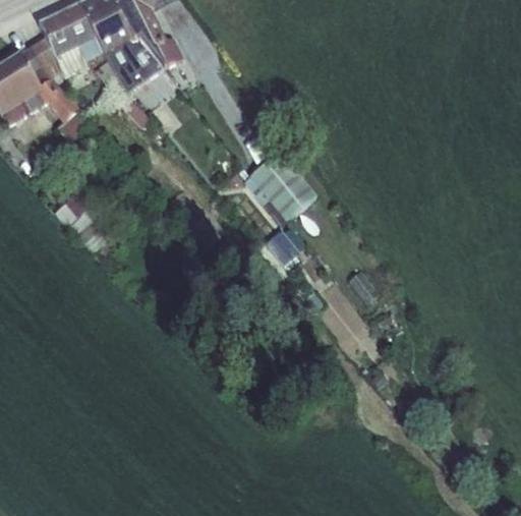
[(125,22),(114,0),(84,0),(78,3),(95,38),(125,22)]
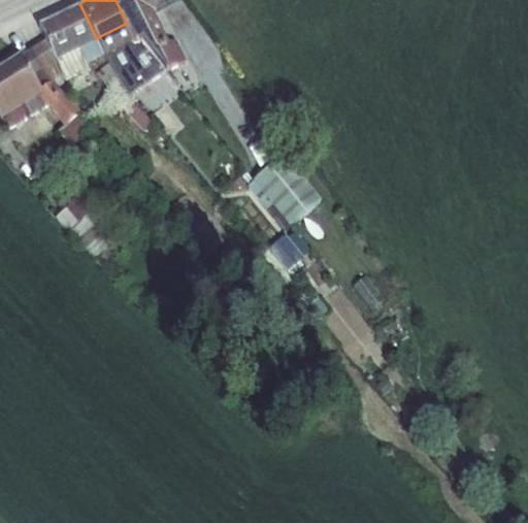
[(116,0),(127,23),(135,40),(142,36),(152,50),(165,67),(167,65),(168,67),(187,58),(176,36),(169,39),(153,8),(156,7),(153,0),(116,0)]
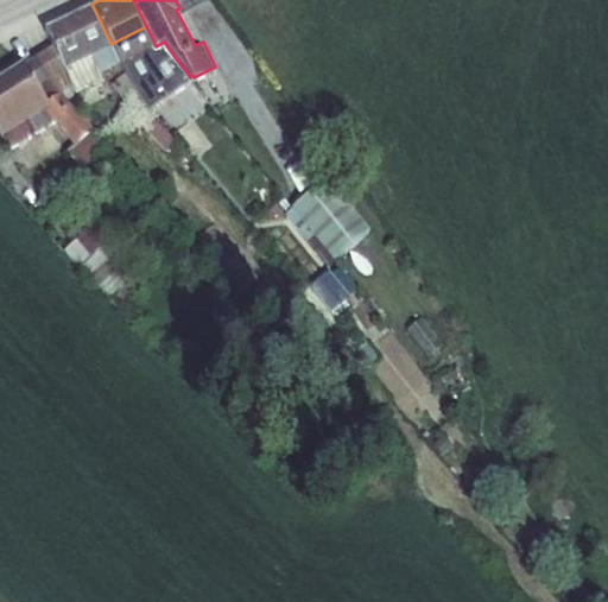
[(111,44),(92,4),(45,26),(52,42),(65,67),(111,44)]
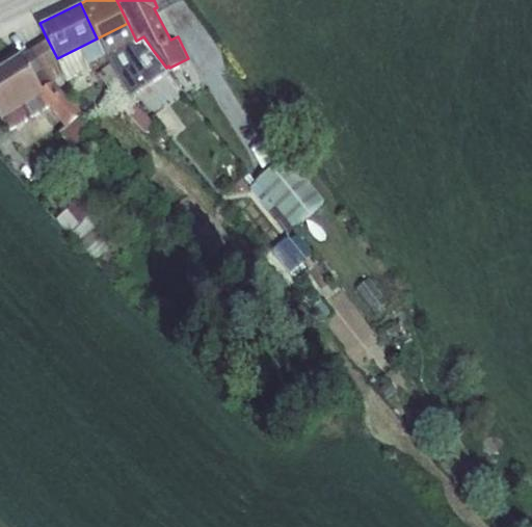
[(128,23),(97,38),(104,52),(108,61),(110,60),(116,57),(118,61),(127,57),(125,54),(132,50),(129,45),(136,41),(128,23)]
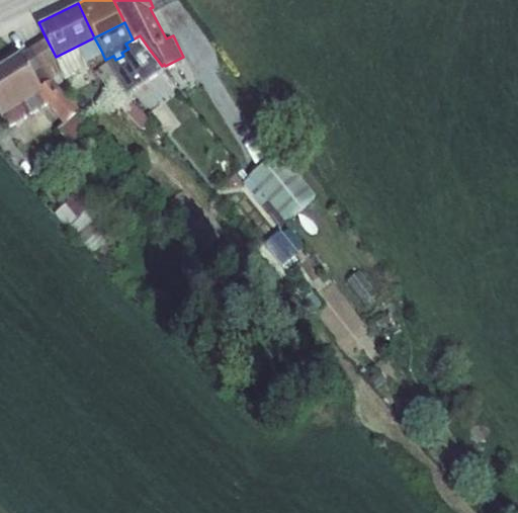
[(45,35),(19,53),(42,89),(3,114),(8,123),(46,100),(63,120),(58,125),(70,140),(89,122),(78,108),(79,106),(60,85),(71,80),(68,73),(65,74),(56,57),(45,35)]
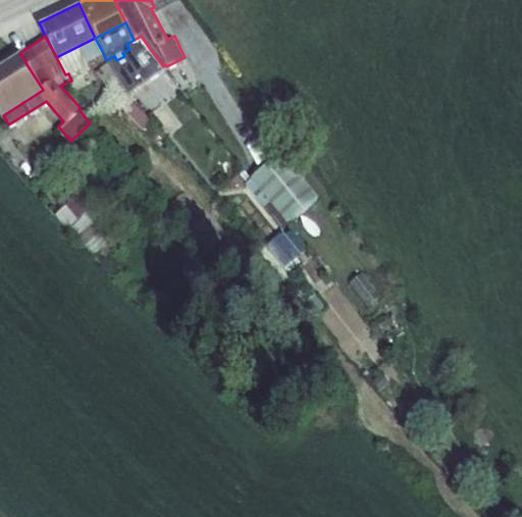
[(95,38),(56,57),(65,74),(68,73),(88,63),(86,60),(102,51),(95,38)]
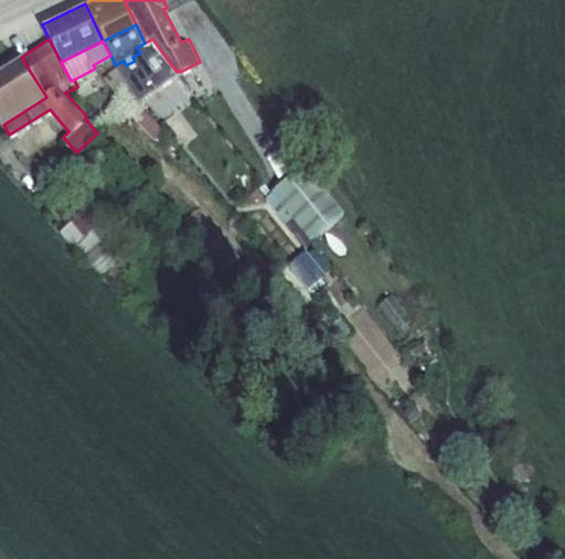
[(137,58),(156,89),(176,77),(157,46),(137,58)]
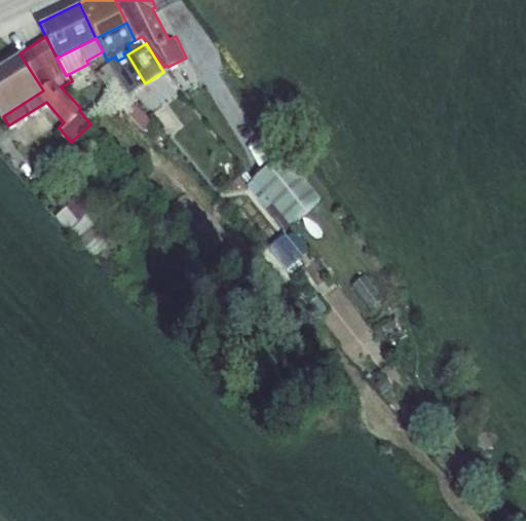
[(3,116),(43,90),(20,53),(0,65),(0,113),(2,117),(3,116)]
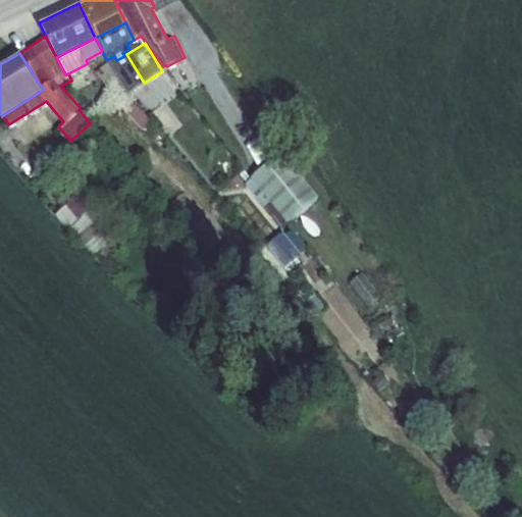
[(142,126),(151,117),(137,103),(121,85),(117,78),(112,67),(108,59),(106,60),(95,69),(114,92),(111,94),(142,126)]
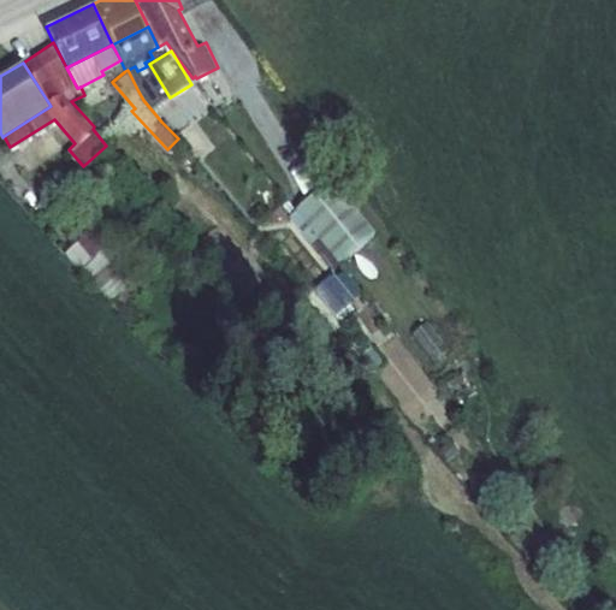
[(143,100),(161,122),(175,110),(155,89),(149,82),(138,92),(143,100)]
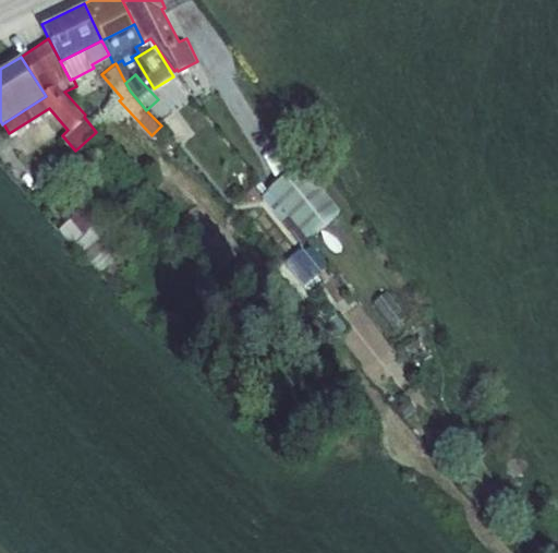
[(300,160),(267,187),(304,236),(338,208),(300,160)]
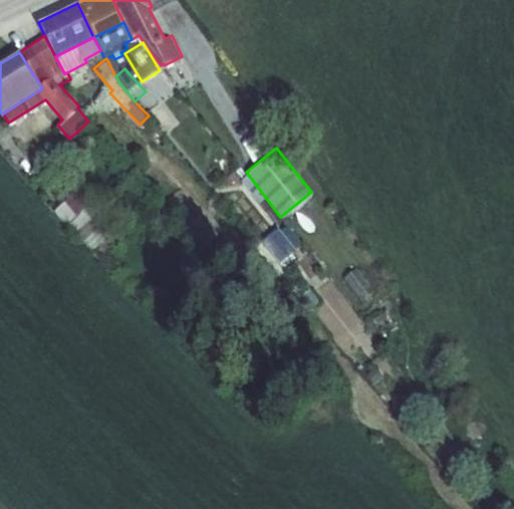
[(241,177),(274,220),(280,217),(246,172),(241,177)]
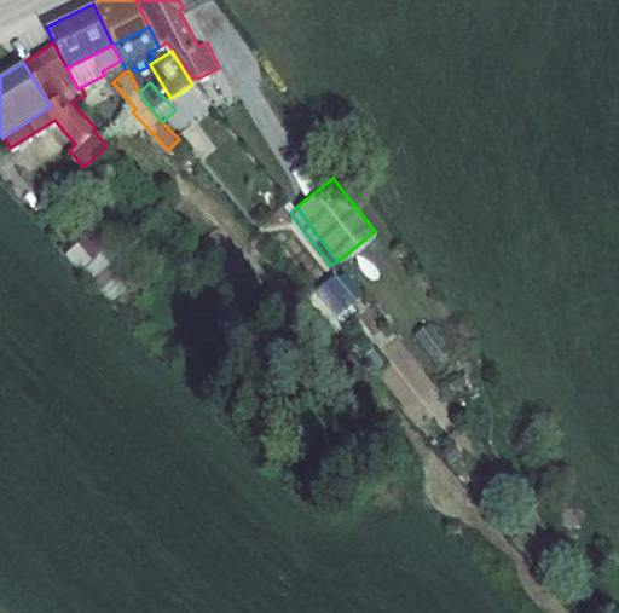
[(65,253),(121,311),(149,284),(110,243),(111,243),(94,224),(77,240),(65,253)]
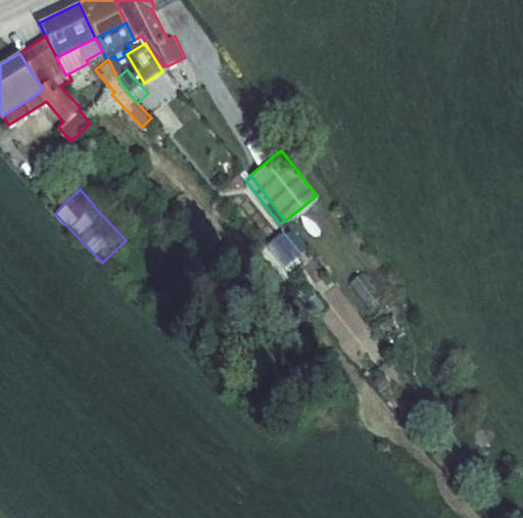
[(183,220),(188,225),(197,217),(192,212),(183,220)]
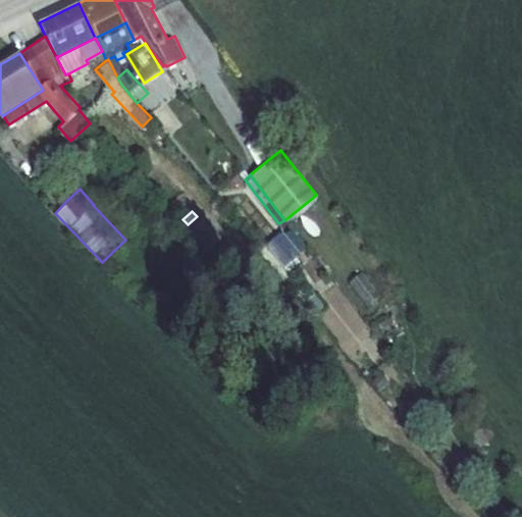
[(265,243),(284,264),(300,250),(280,229),(265,243)]
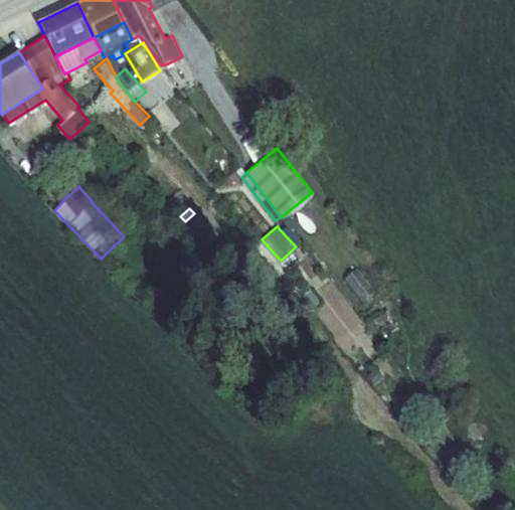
[(211,258),(222,269),(228,262),(217,250),(211,258)]
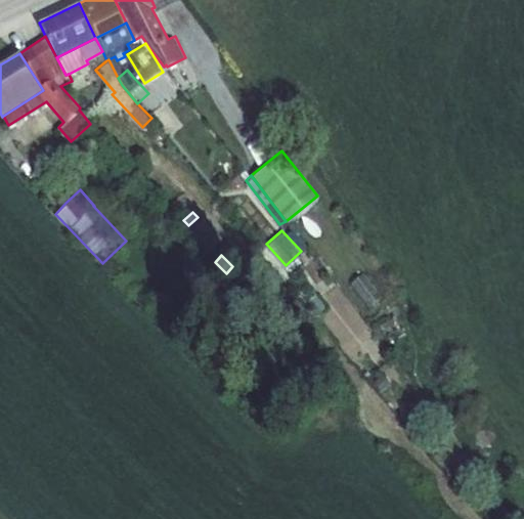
[(362,269),(349,279),(367,306),(382,296),(362,269)]
